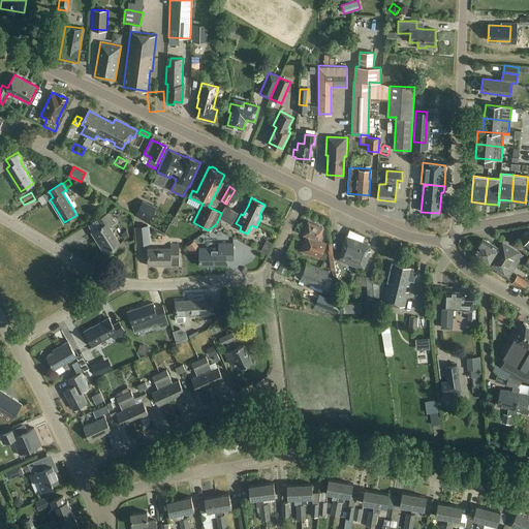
[(144,201),(135,216),(149,223),(156,208),(144,201)]
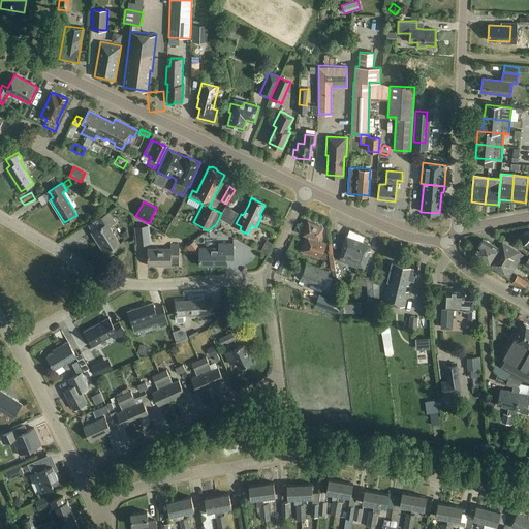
[(91,232),(104,253),(120,243),(110,226),(116,223),(109,212),(97,219),(101,226),(91,232)]
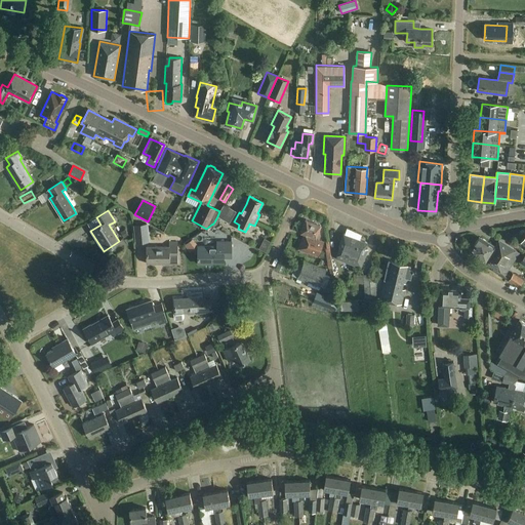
[(120,214),(131,219),(133,215),(122,210),(120,214)]
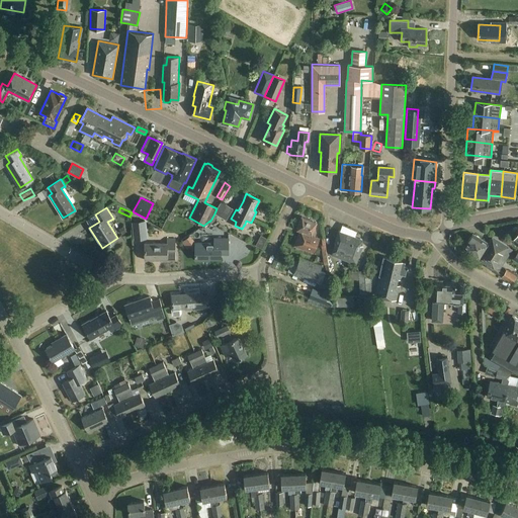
[(294,245),(315,252),(320,239),(312,236),(317,223),(303,217),(296,231),(299,232),(294,245)]
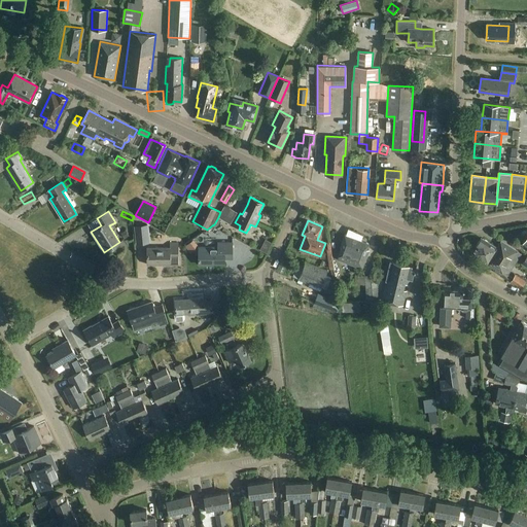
[(135,225),(136,243),(149,242),(147,224),(135,225)]
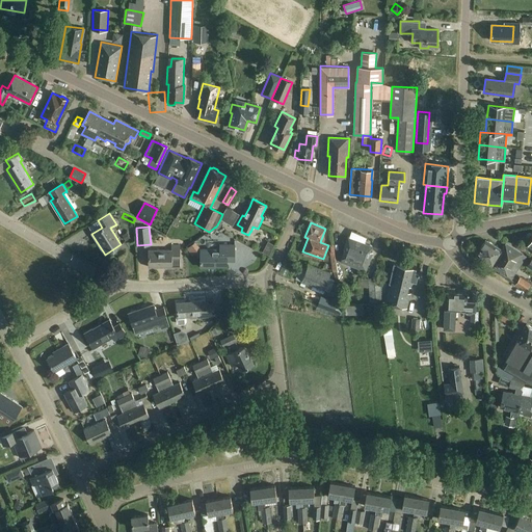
[(152,228),(151,236),(160,237),(160,229),(152,228)]
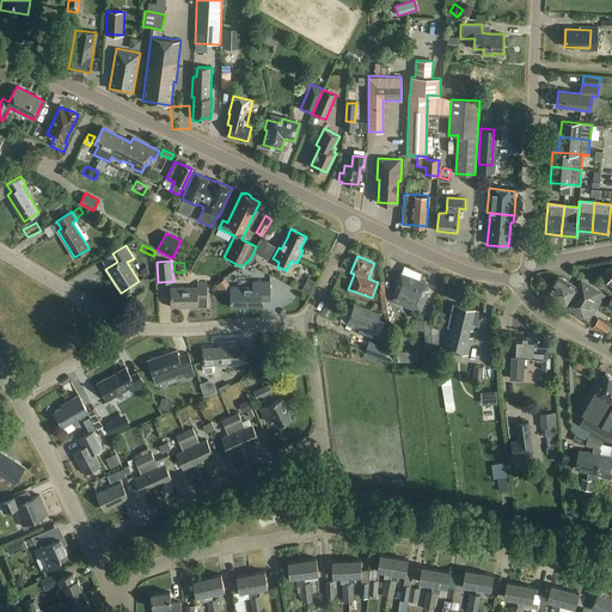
[(392,301),(421,312),(429,291),(426,289),(428,283),(401,273),(396,286),(398,287),(392,301)]
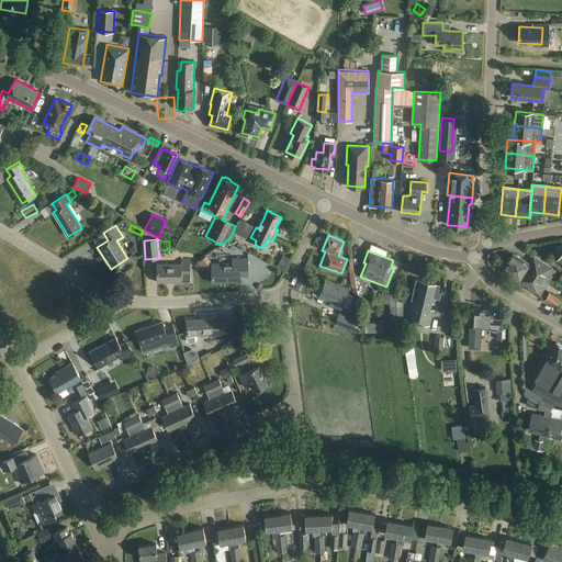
[(508,261),(525,272),(526,270),(531,273),(532,272),(544,280),(551,268),(535,257),(530,265),(514,254),(508,261)]
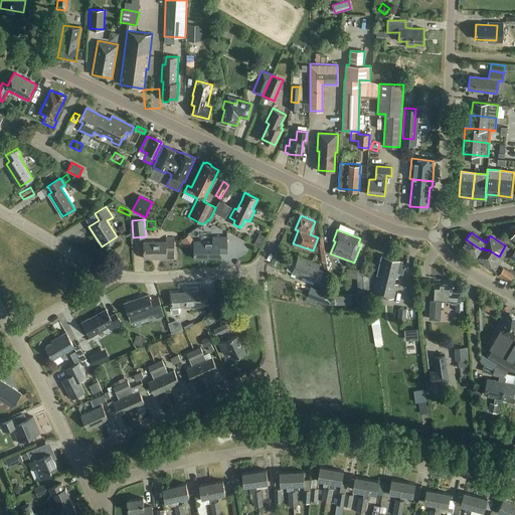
[(185,246),(191,242),(187,235),(181,239),(185,246)]
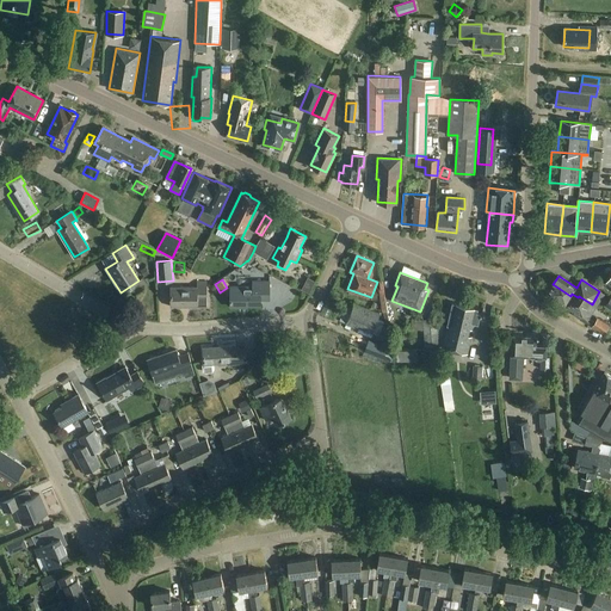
[(170,307),(184,307),(184,306),(189,306),(189,307),(198,307),(207,307),(207,298),(207,282),(197,282),(196,288),(170,288),(170,307)]
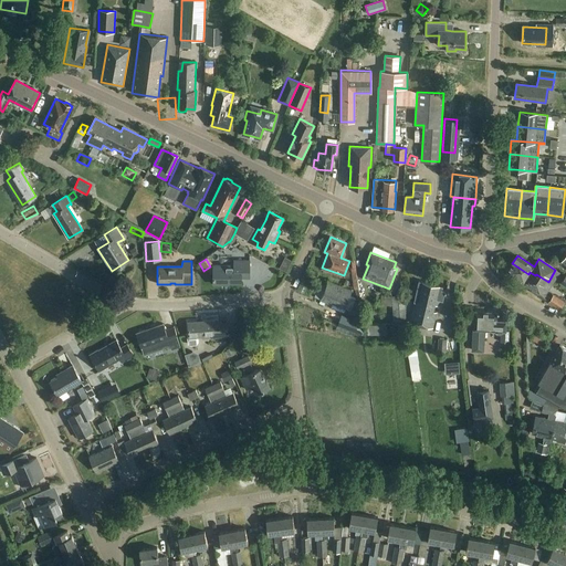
[(213,265),(213,285),(223,285),(223,283),(241,283),(241,278),(249,278),(249,261),(234,261),(234,265),(213,265)]
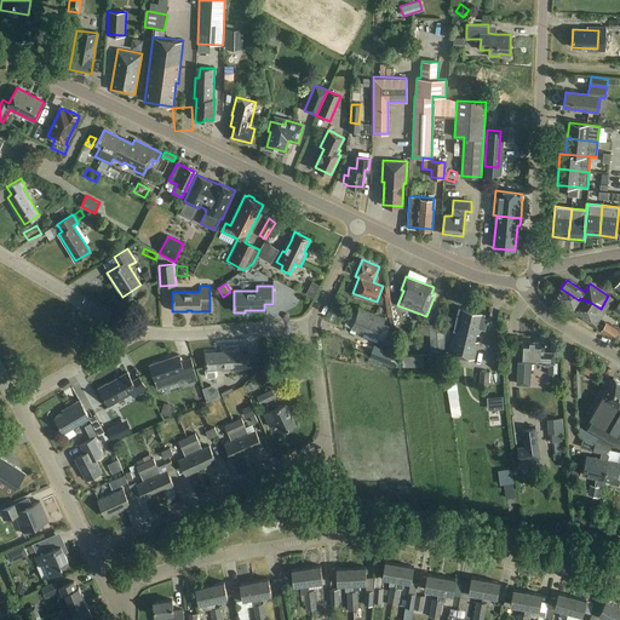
[(555,298),(574,309),(573,311),(580,316),(579,319),(590,325),(601,309),(587,300),(586,302),(580,298),(579,300),(561,288),(555,298)]
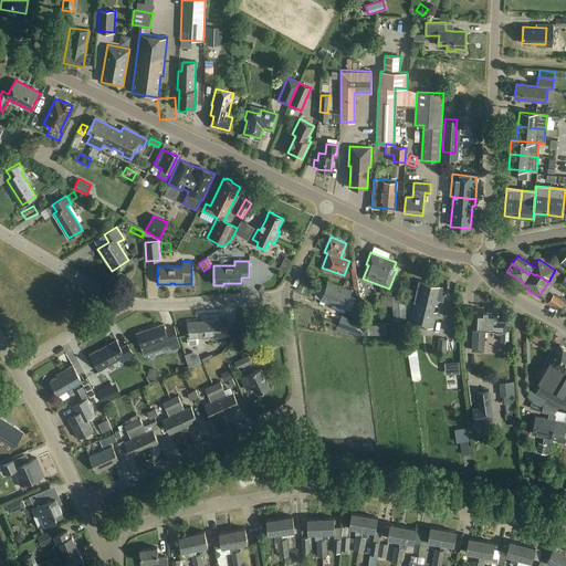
[(318,284),(314,296),(321,299),(320,304),(327,307),(328,306),(329,302),(345,308),(346,305),(349,296),(352,290),(328,281),(325,286),(318,284)]
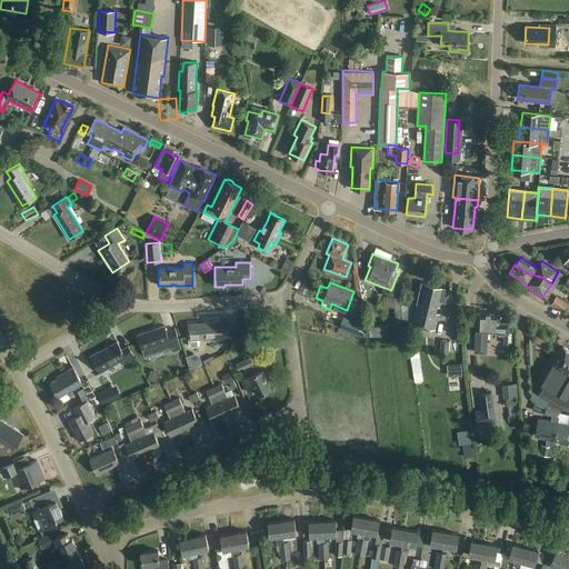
[(445,303),(447,293),(443,293),(445,289),(421,283),(411,325),(435,330),(439,315),(435,313),(437,307),(440,308),(441,302),(445,303)]
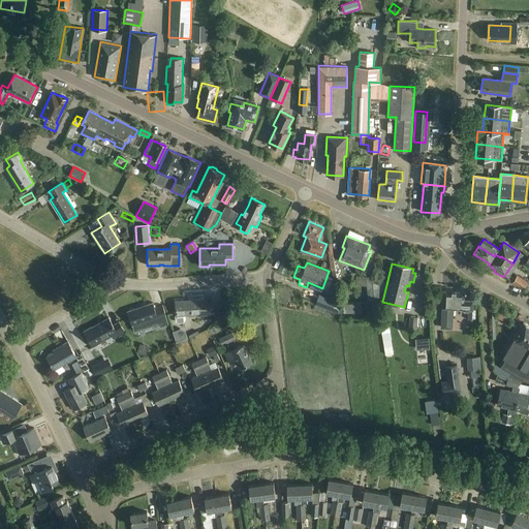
[(356,285),(367,285),(368,300),(378,299),(379,299),(378,276),(366,277),(356,277),(356,285)]
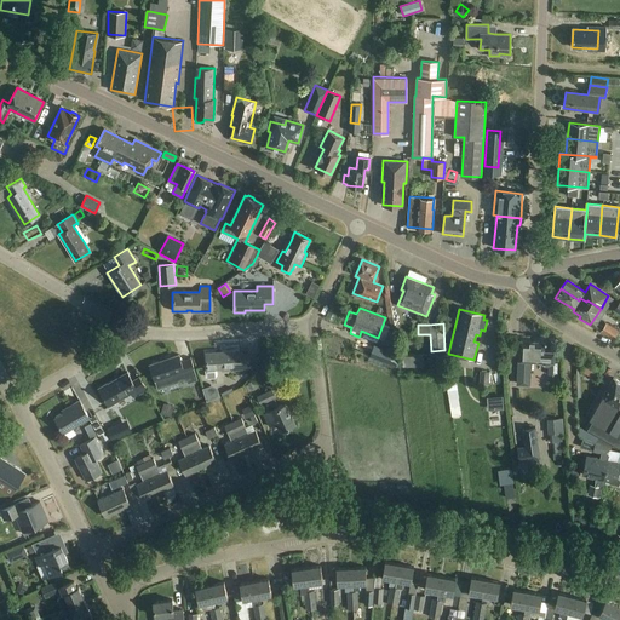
[(613,339),(618,332),(606,323),(601,331),(613,339)]
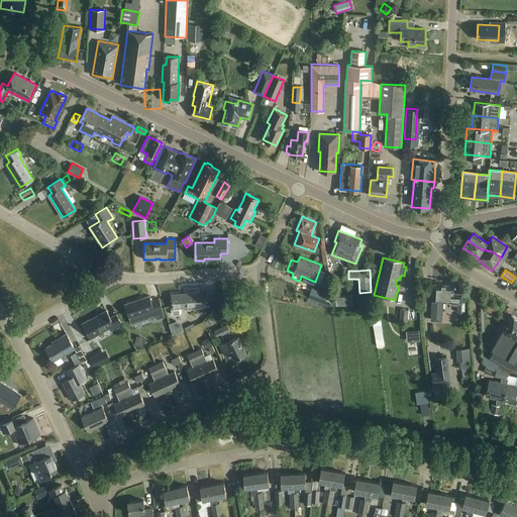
[(432,301),(432,316),(440,316),(441,316),(442,301),(453,302),(454,302),(461,302),(462,293),(453,293),(454,285),(433,284),(432,301)]
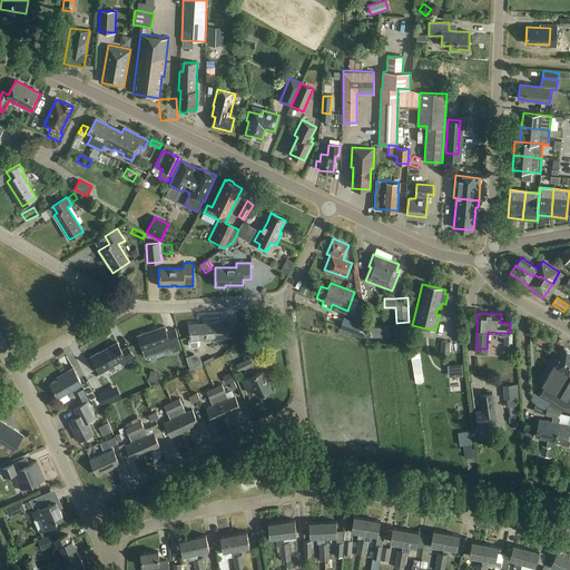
[(361,324),(344,317),(340,328),(356,335),(361,324)]
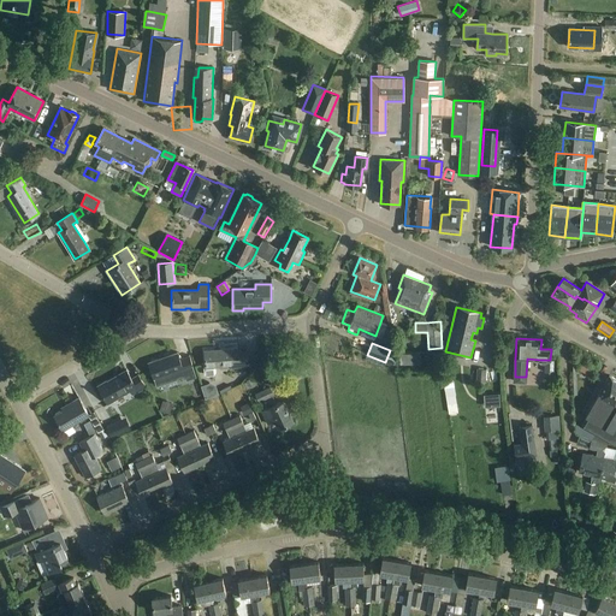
[(238,351),(238,348),(205,351),(206,366),(205,366),(205,374),(207,375),(214,375),(217,373),(215,367),(220,367),(221,368),(249,366),(248,350),(238,351)]
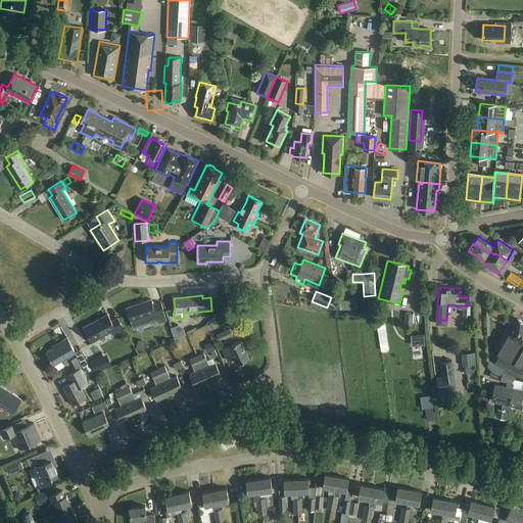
[(131,322),(133,327),(144,323),(148,321),(157,318),(159,323),(167,321),(164,315),(160,302),(153,305),(151,299),(126,307),(131,322)]
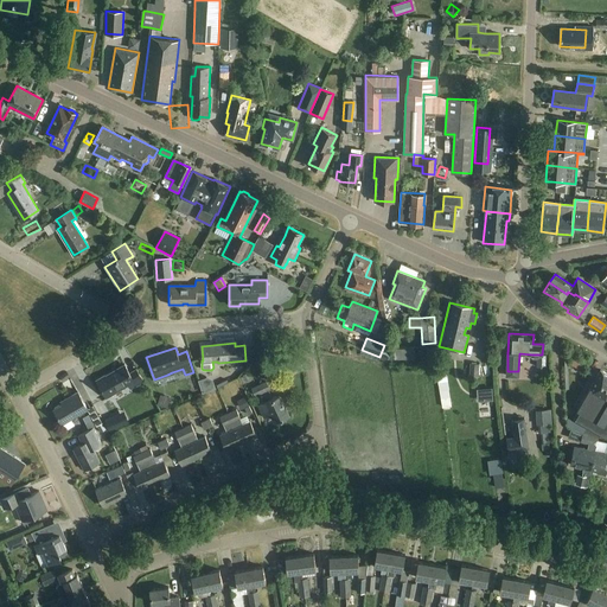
[(131,389),(144,382),(136,369),(129,374),(125,364),(106,376),(106,375),(96,379),(107,397),(128,385),(131,389)]
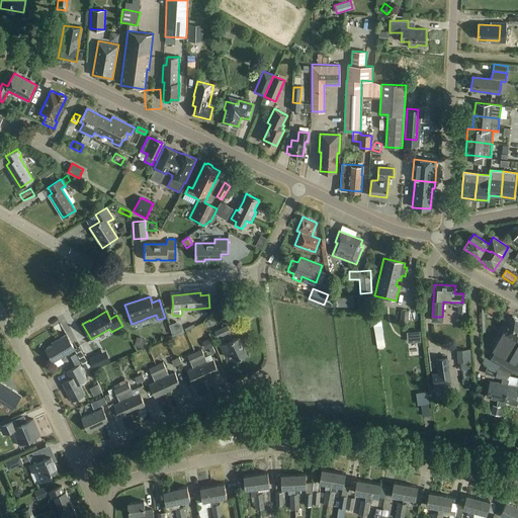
[(401,311),(401,323),(408,323),(409,311),(401,311)]
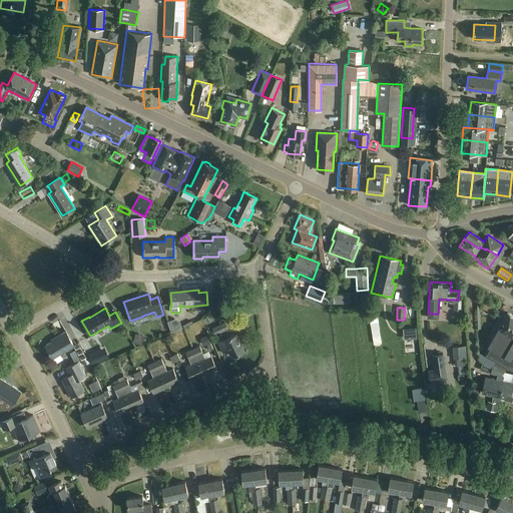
[(512,316),(507,313),(499,328),(512,337),(512,316)]
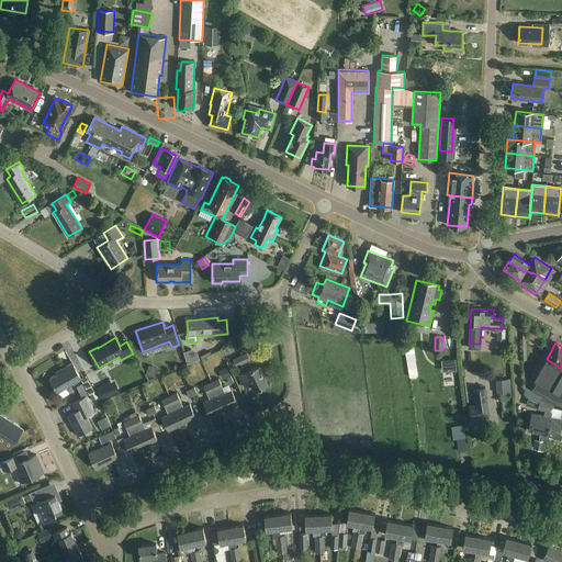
[(233,359),(236,367),(249,361),(246,353),(233,359)]
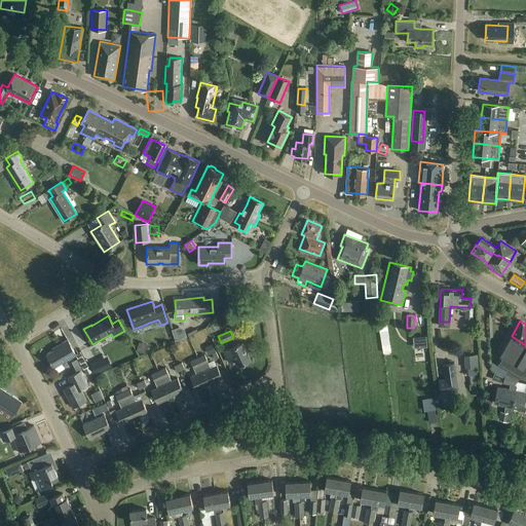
[(413,337),(414,347),(426,346),(425,336),(413,337)]
